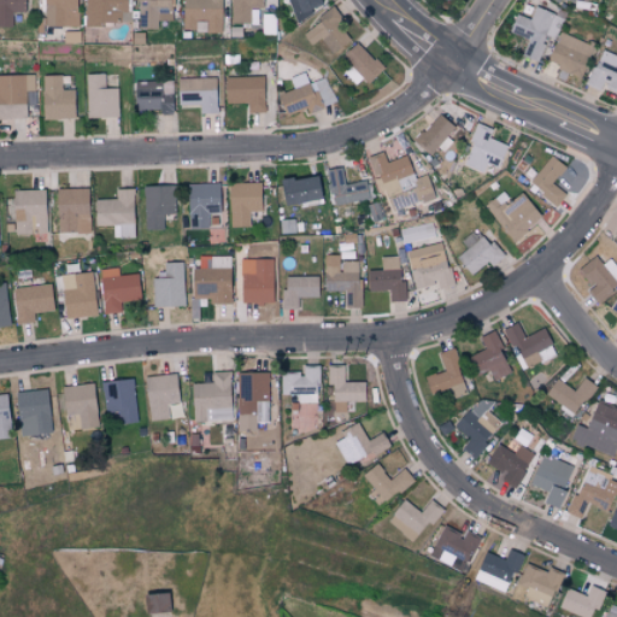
[(23,0),(0,0),(0,27),(12,28),(12,12),(24,13),(23,0)]
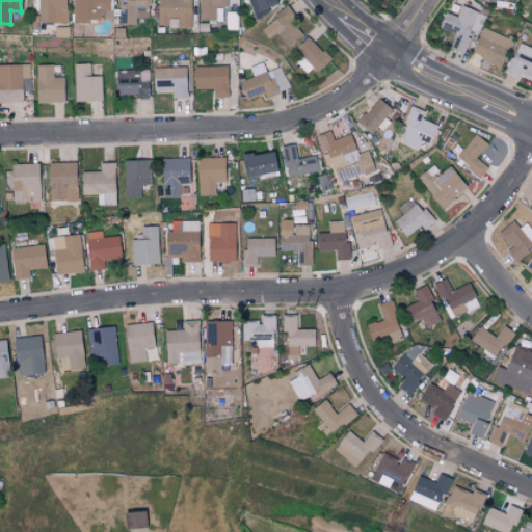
[(67,0),(37,0),(38,23),(68,23),(67,0)]
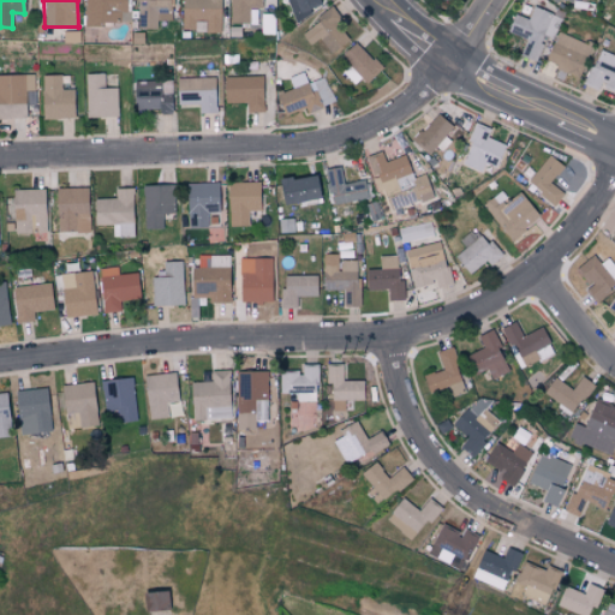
[(85,0),(85,24),(127,24),(127,0),(85,0)]
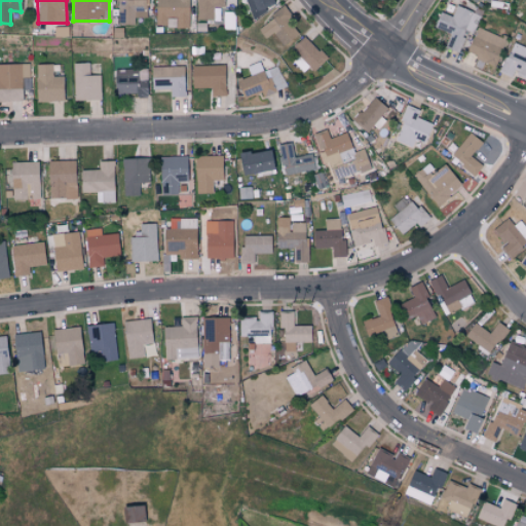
[(123,13),(123,25),(146,26),(146,0),(117,0),(117,13),(123,13)]
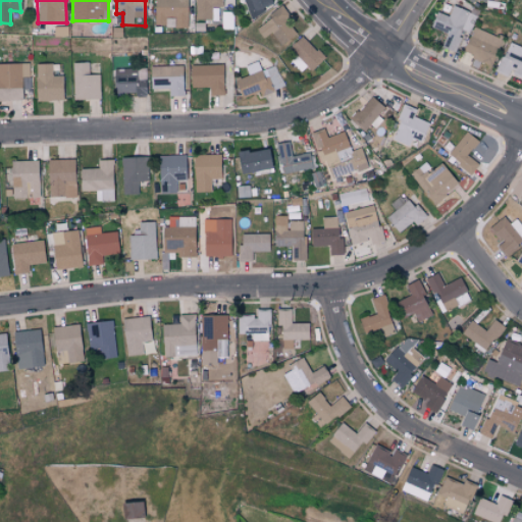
[(187,29),(187,0),(155,0),(154,25),(164,25),(164,16),(175,17),(174,28),(187,29)]
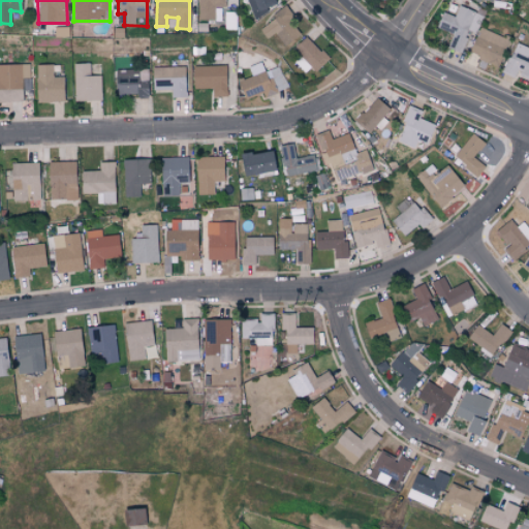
[(197,0),(197,21),(214,21),(214,7),(224,8),(224,0),(197,0)]
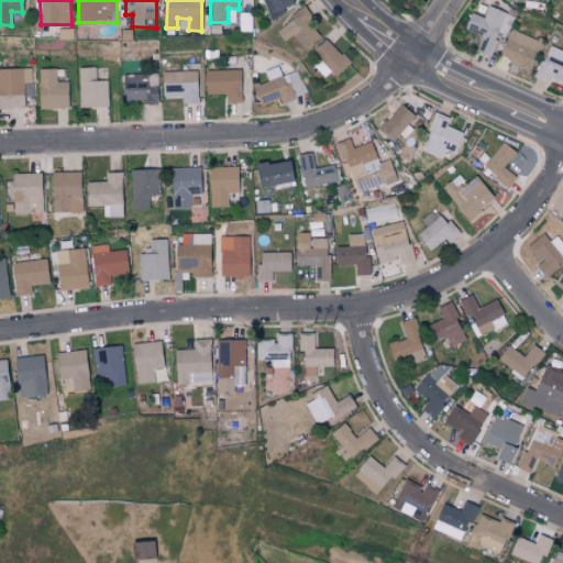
[(264,0),(269,17),(293,10),(289,0),(264,0)]
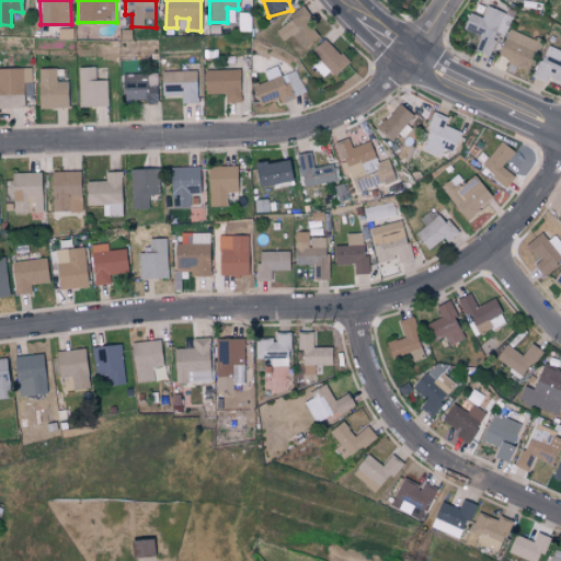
[(488,56),(497,31),(505,34),(512,16),(485,7),(482,18),(469,13),(462,31),(481,37),(476,50),(488,56)]
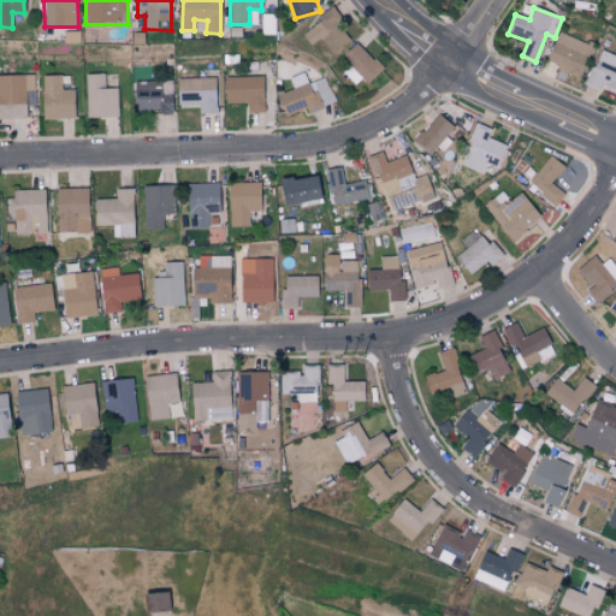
[(337,24),(342,21),(333,9),(301,31),(311,46),(320,40),(330,53),(348,41),(337,24)]
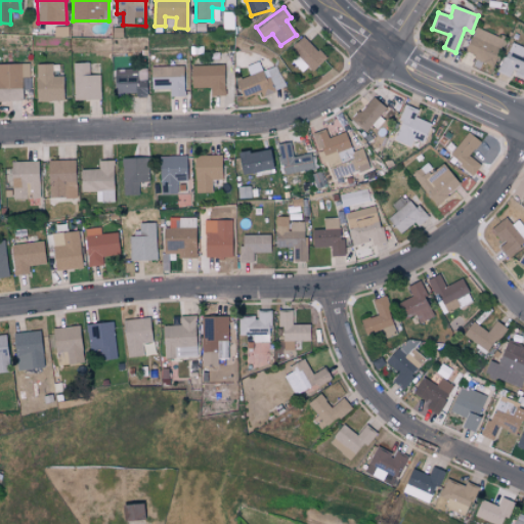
[(501,39),(475,27),(464,52),(489,64),(501,39)]
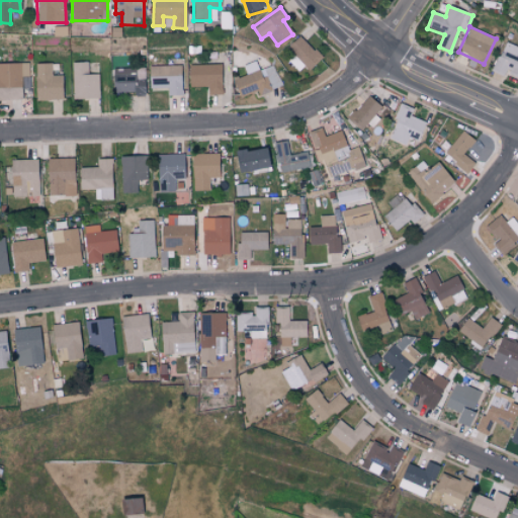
[(286,48),(292,55),(287,60),(297,71),(303,65),(308,71),(321,58),(299,35),(286,48)]
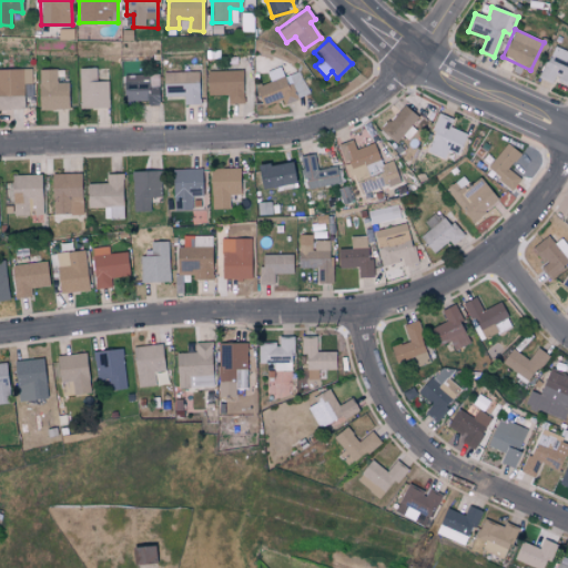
[(539,79),(553,83),(554,81),(567,85),(567,52),(551,47),(539,79)]
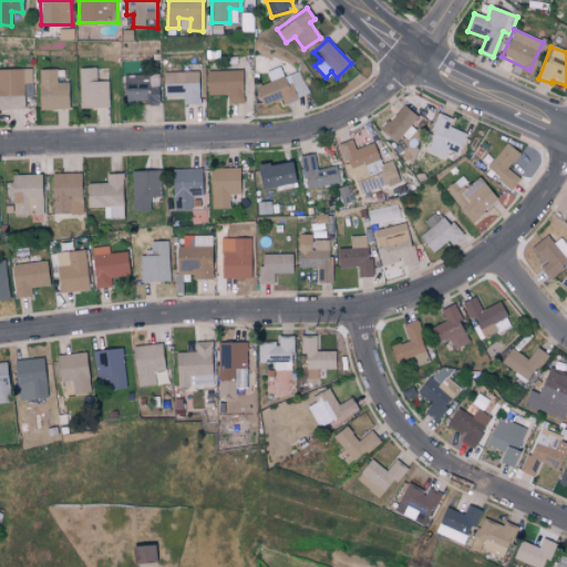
[(284,78),(279,66),(266,72),(270,82),(256,88),(264,106),(281,100),(282,104),(308,94),(299,71),(284,78)]
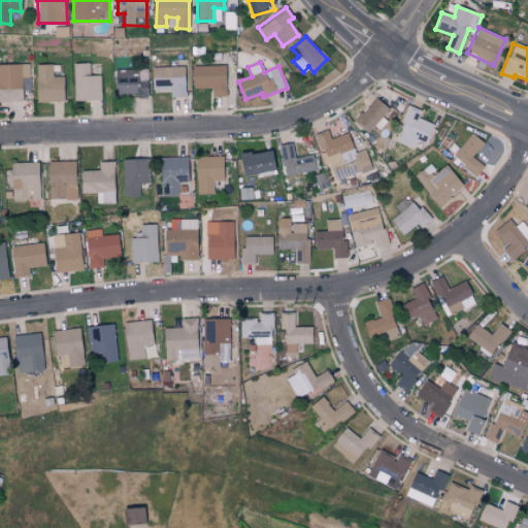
[(29,64),(0,65),(0,102),(22,102),(22,79),(29,79),(29,64)]
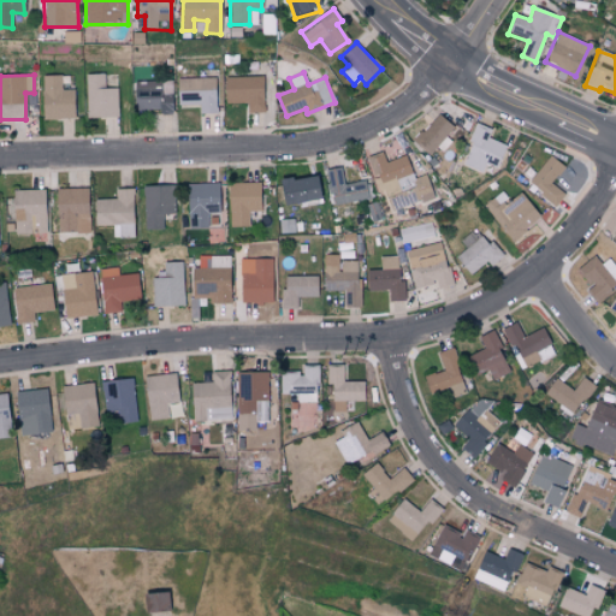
[(86,118),(117,118),(116,89),(104,89),(104,75),(84,75),(86,118)]
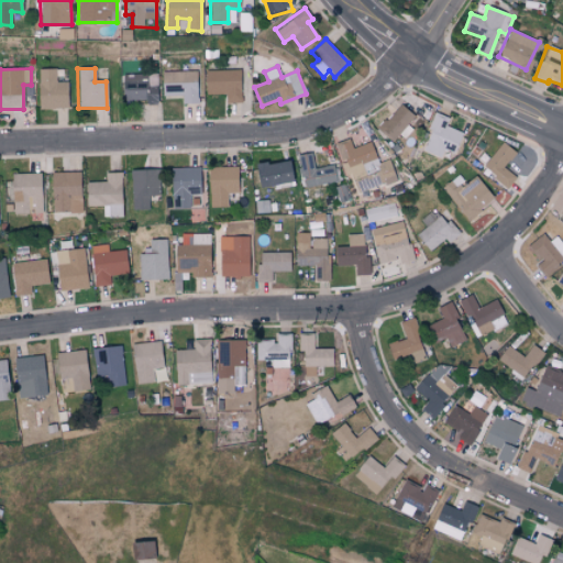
[(37,69),(39,110),(67,109),(66,83),(55,83),(55,69),(37,69)]
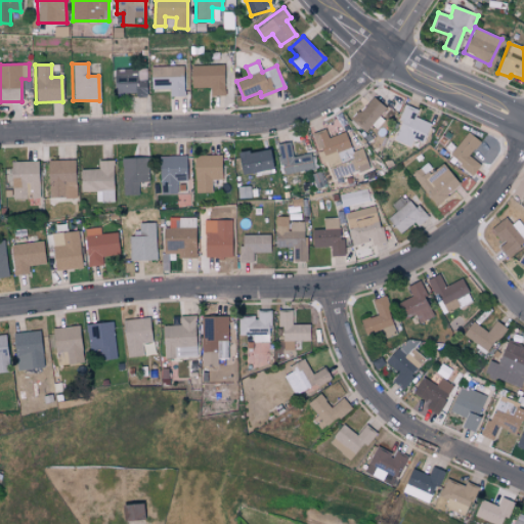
[(223,66),(190,66),(191,88),(210,88),(210,96),(223,96),(223,66)]
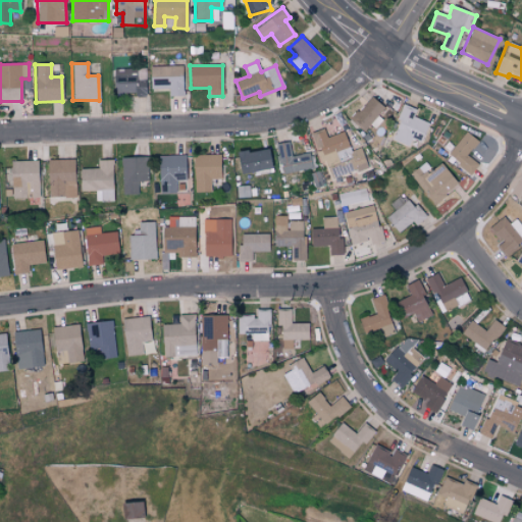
[(150,66),(151,90),(168,89),(169,97),(183,96),(181,66),(150,66)]
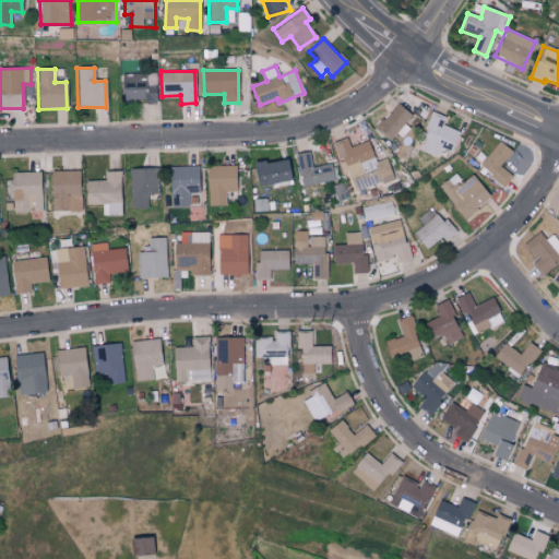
[(121,102),(156,100),(155,74),(121,74),(121,102)]
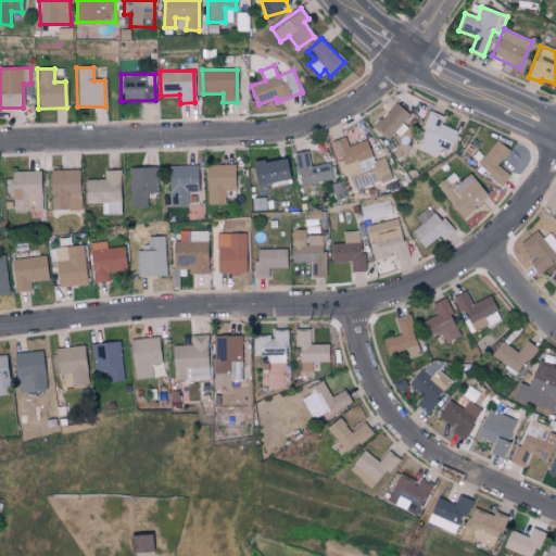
[(401,123),(408,114),(394,101),(371,126),(387,139),(393,131),(399,136),(406,127),(401,123)]
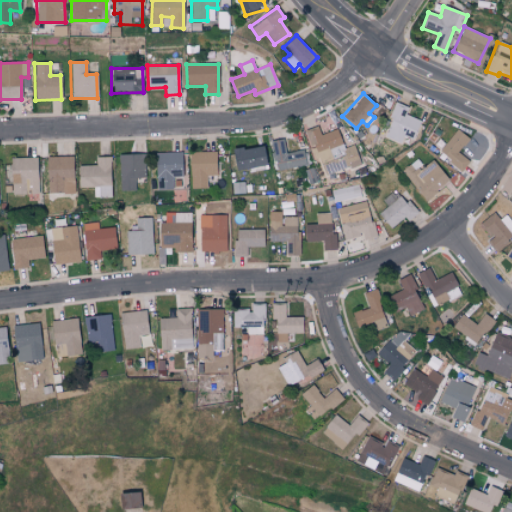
[(405,114),(408,106),(396,102),(382,136),(400,144),(404,134),(412,137),(419,119),(405,114)]
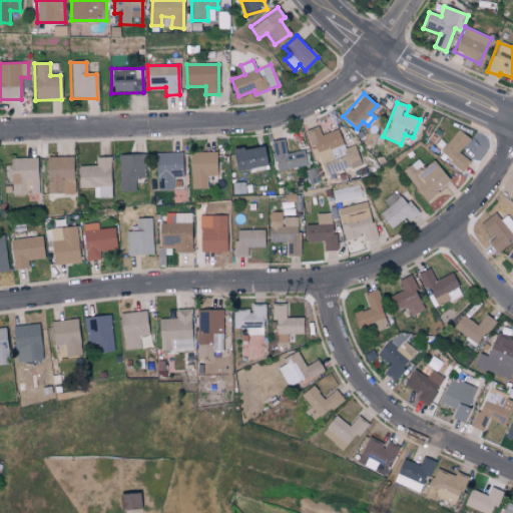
[(305,130),(311,148),(316,146),(321,163),(324,162),(327,174),(360,164),(355,144),(344,147),(339,128),(321,134),(318,126),(305,130)]
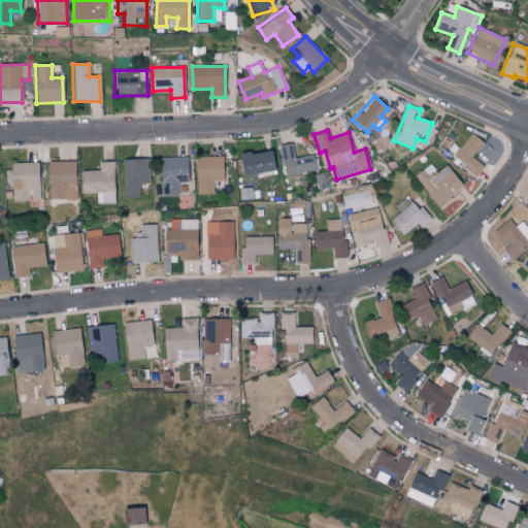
[(452,156),(475,175),(484,165),(472,156),(484,142),(471,132),(452,156)]
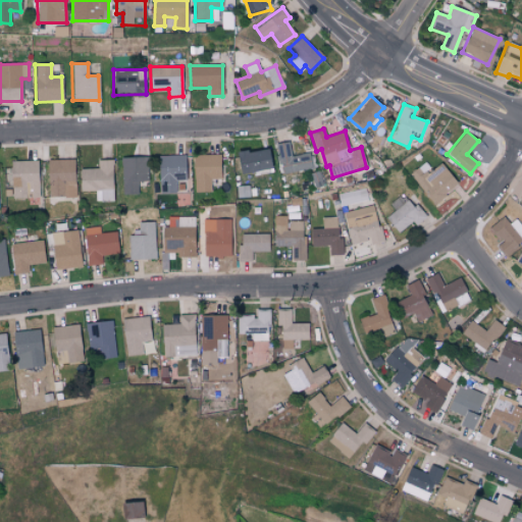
[(276,143),(279,172),(312,168),(310,153),(291,155),(289,142),(276,143)]
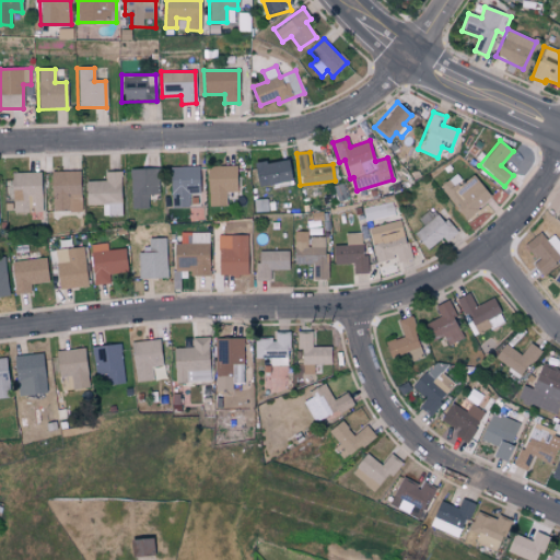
[(256,186),(290,179),(286,156),(252,164),(256,186)]
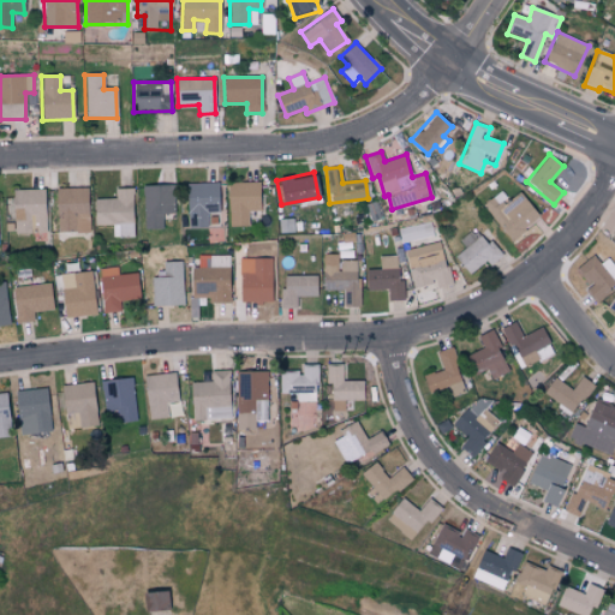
[(260,210),(258,181),(227,183),(228,226),(249,226),(248,210),(260,210)]
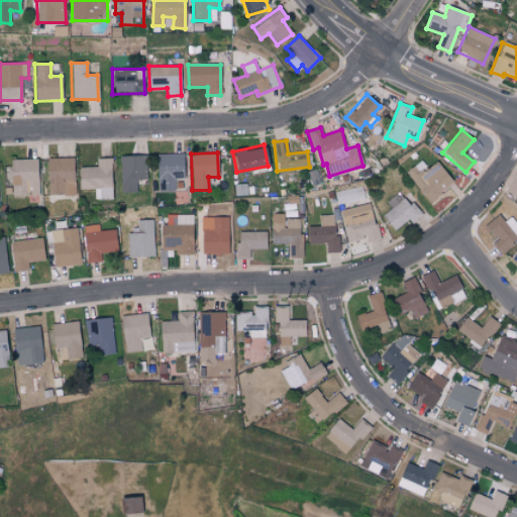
[(175,191),(175,178),(184,178),(183,153),(157,154),(158,191),(175,191)]
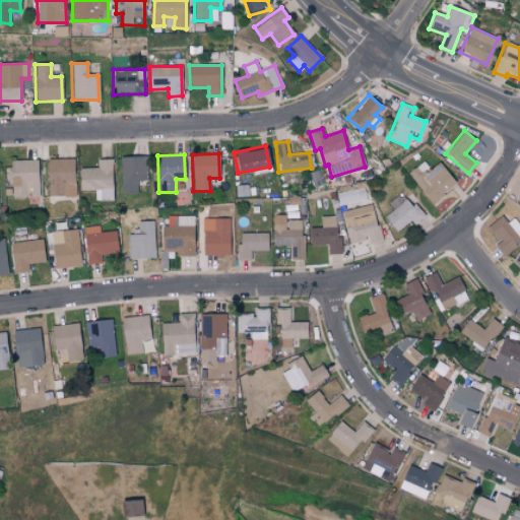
[(138,193),(137,181),(147,180),(147,155),(121,156),(122,193),(138,193)]
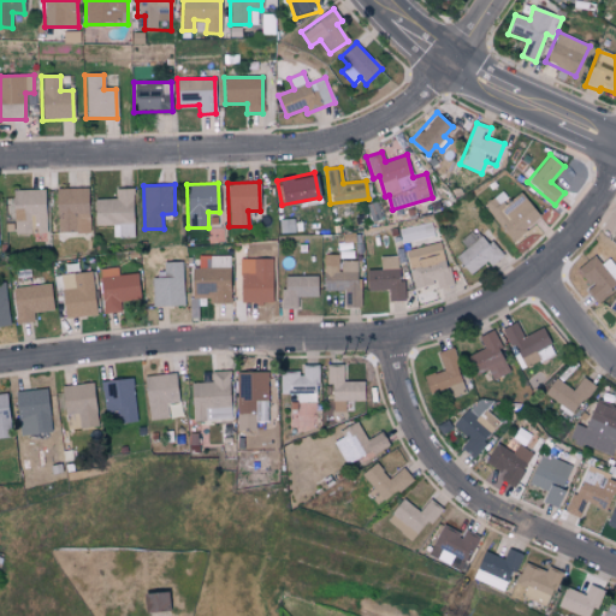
[(55,188),(57,232),(89,231),(88,188),(55,188)]
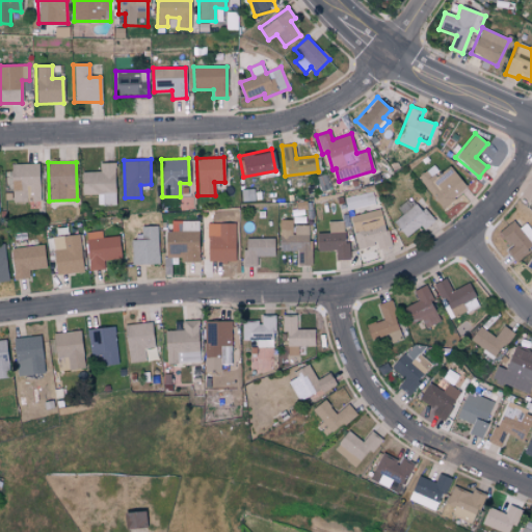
[(81,171),(81,194),(97,194),(97,205),(116,205),(115,162),(100,162),(100,171),(81,171)]
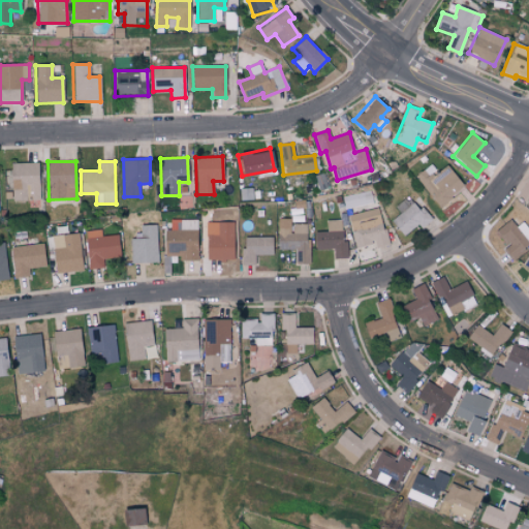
[(38,162),(10,162),(11,199),(39,199),(38,162)]
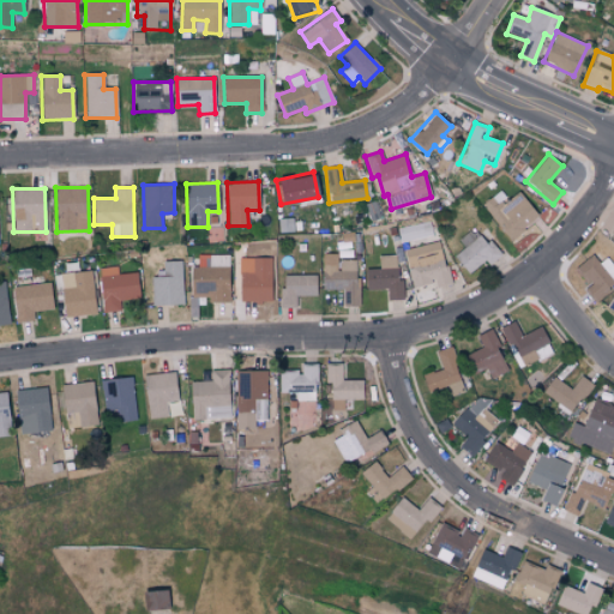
[(539,215),(517,191),(507,199),(498,190),(480,205),(511,240),(539,215)]
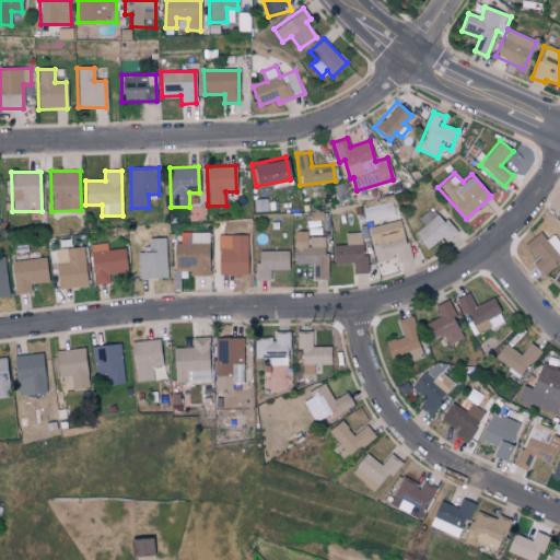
[(362,208),(364,220),(394,213),(392,201),(362,208)]
